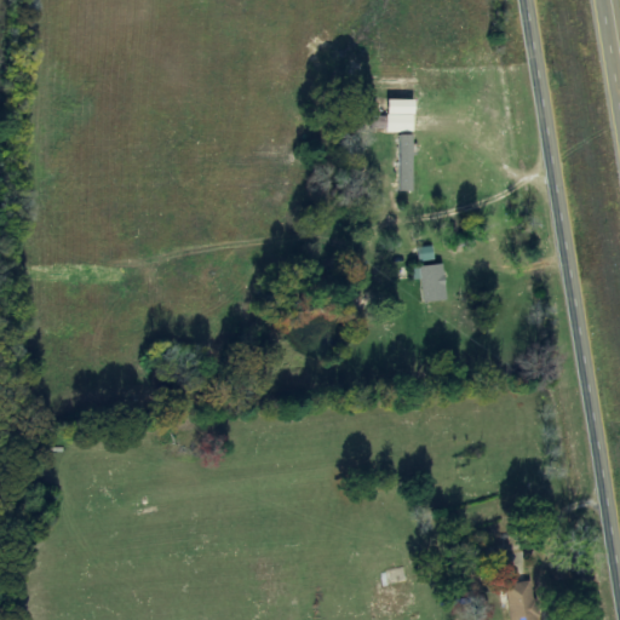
[(414,99),(388,101),(389,115),(415,114),(414,99)]
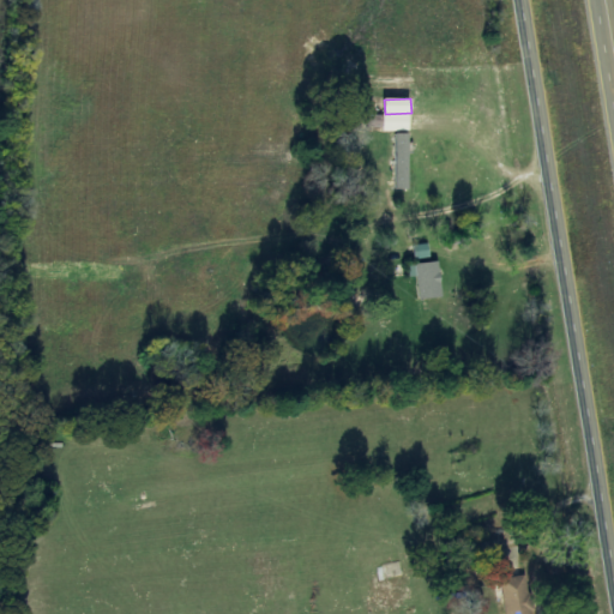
[(409,190),(408,133),(396,133),(396,191),(409,190)]
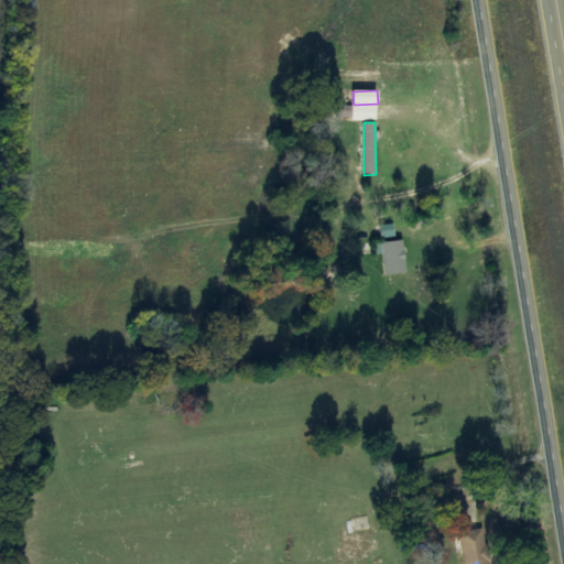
[(393,238),(392,225),(379,226),(380,239),(393,238)]
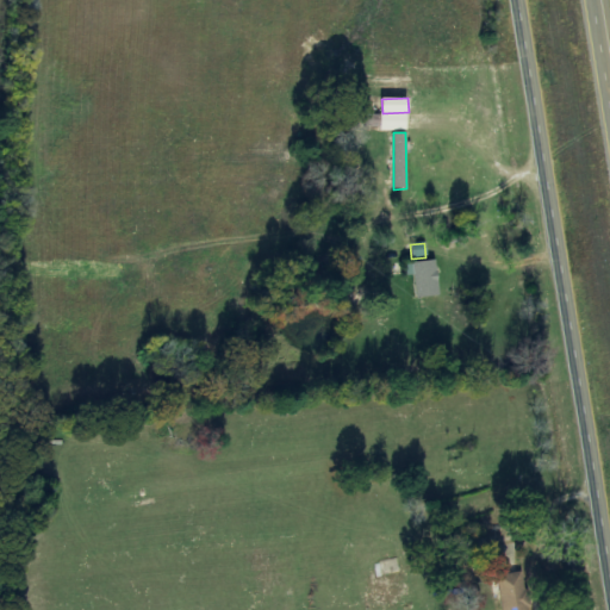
[(414,275),(416,298),(439,296),(435,261),(405,263),(406,277),(414,275)]
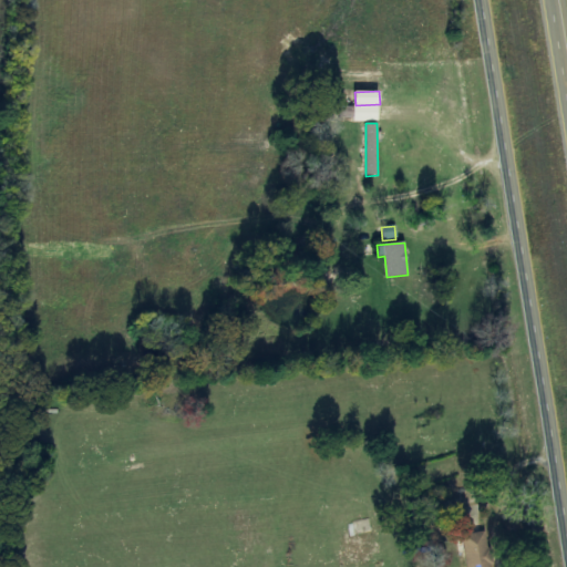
[(464,521),(466,534),(461,535),(466,566),(491,566),(483,518),(464,521)]
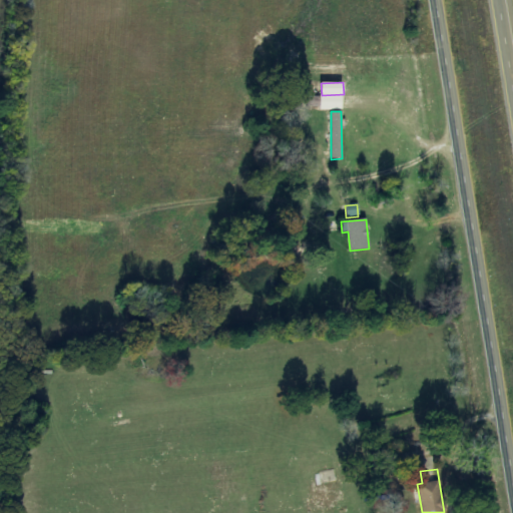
[(399,490),(396,475),(381,478),(384,493),(399,490)]
